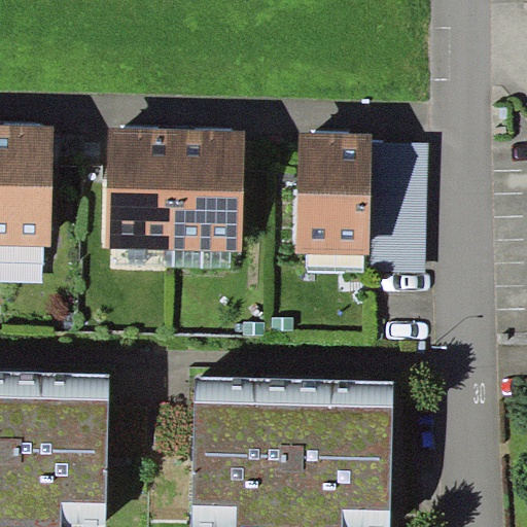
[(55,126),(0,125),(0,245),(51,246),(55,126)]
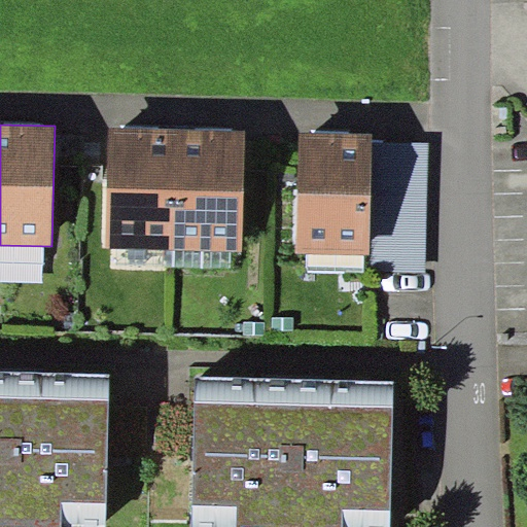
[(176,129),(109,128),(106,248),(115,248),(173,249),(176,129)]
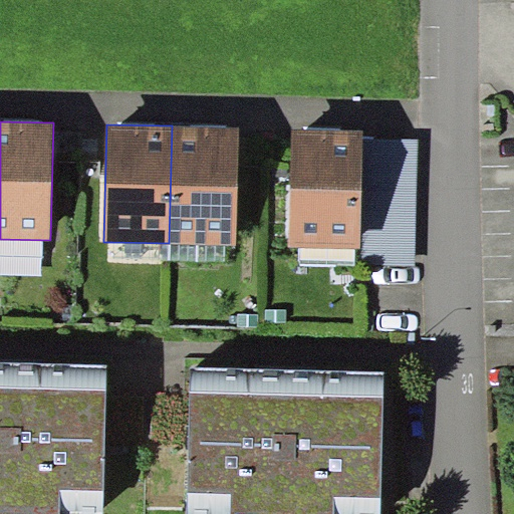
[(239,127),(172,125),(169,243),(225,245),(236,245),(239,127)]
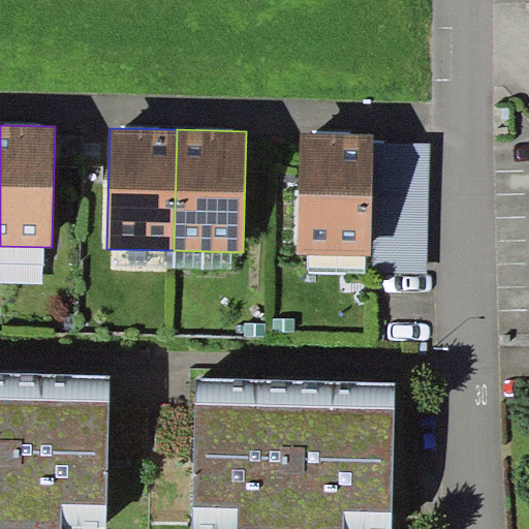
[(374,142),(374,133),(302,132),(300,254),(308,254),(366,255),(372,255),(374,142)]
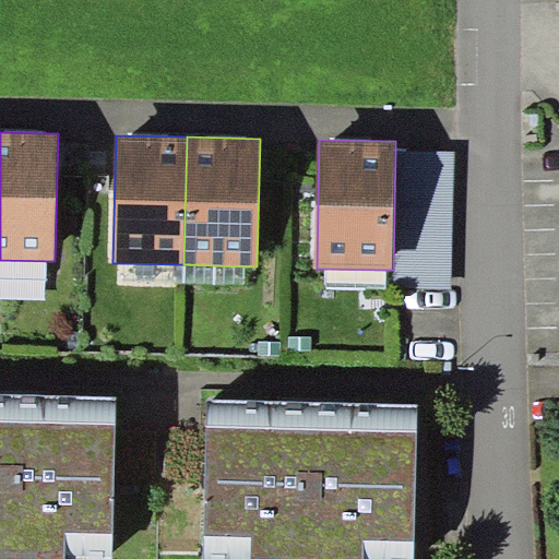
[(454,151),(395,150),(393,270),(393,288),(452,289),(454,151)]
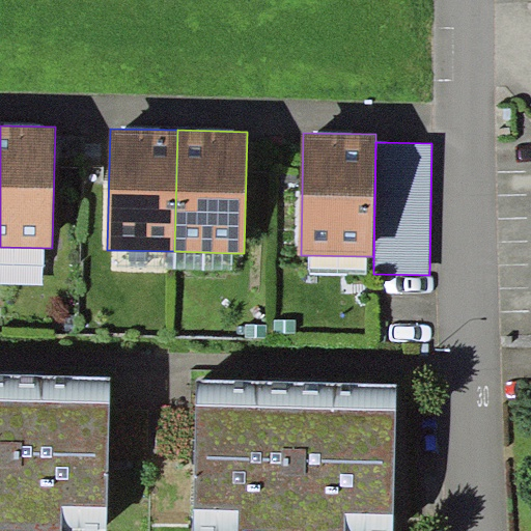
[(115,268),(173,269),(174,251),(116,250),(115,268)]
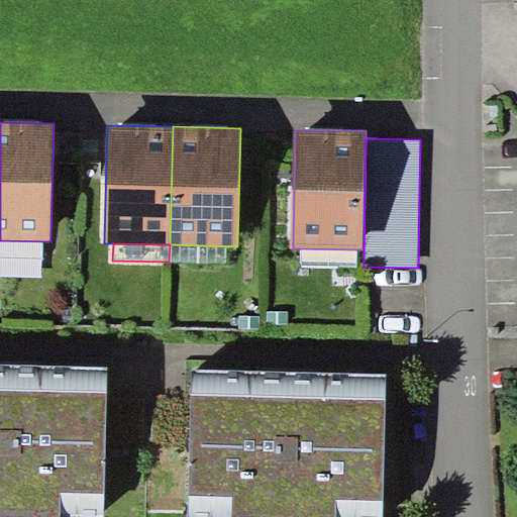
[(226,246),(170,244),(169,262),(225,263),(226,246)]
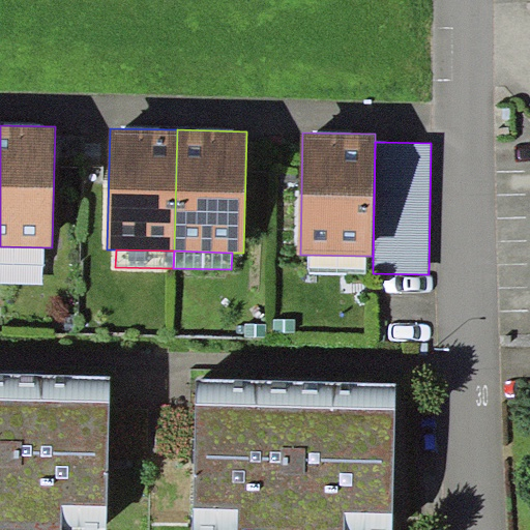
[(366,271),(366,256),(308,255),(308,271),(366,271)]
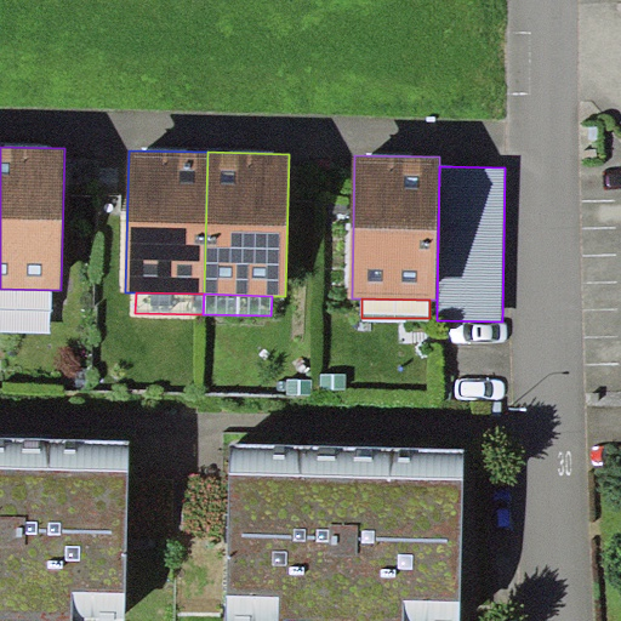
[(347,374),(320,374),(320,389),(347,389),(347,374)]
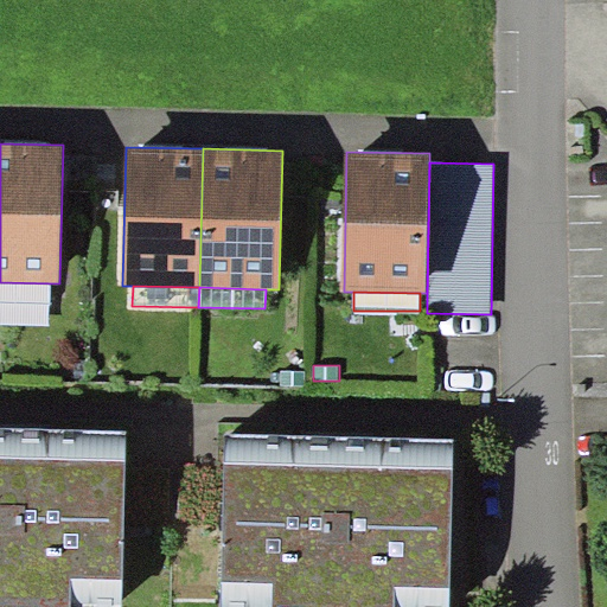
[(306,371),(281,370),(280,385),(306,387),(306,371)]
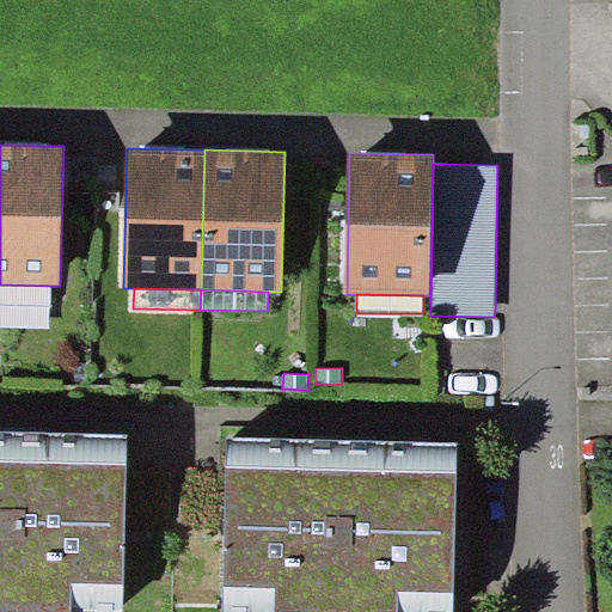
[(124,583),(128,433),(0,429),(0,611),(69,611),(69,610),(71,581),(124,583)]
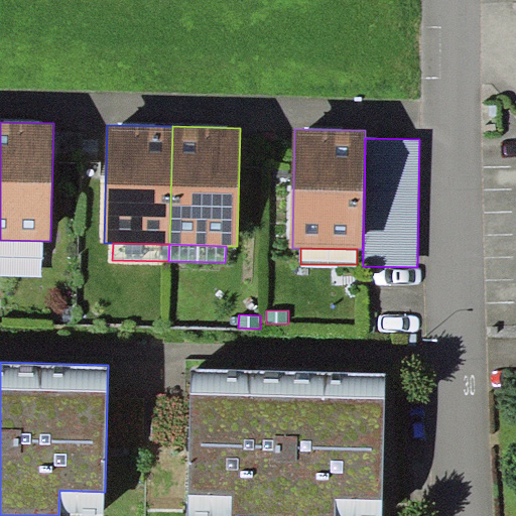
[(382,500),(386,373),(190,368),(187,494),(232,495),(231,515),(335,515),(336,499),(382,500)]
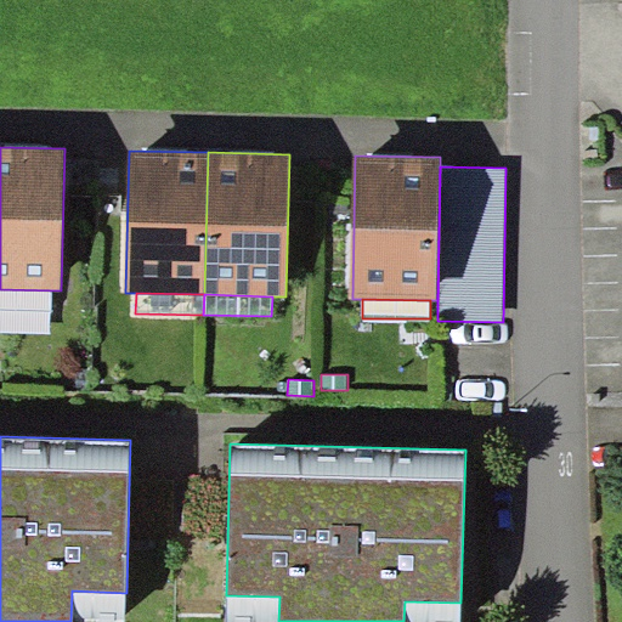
[(72,591),(71,620),(124,621),(126,593),(72,591)]
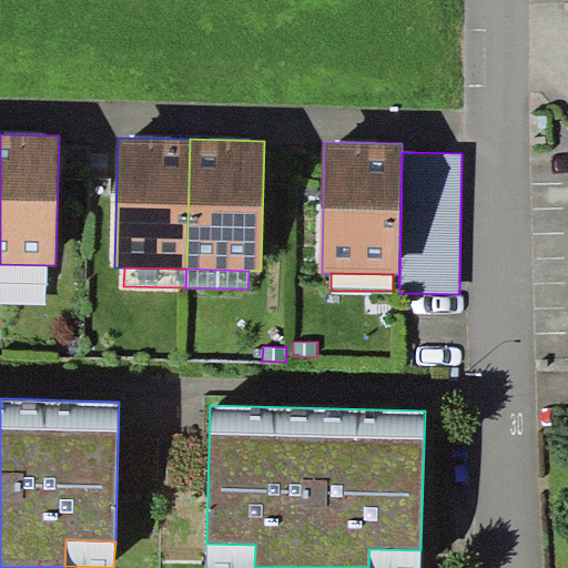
[(206,544),(205,567),(254,567),(255,545),(206,544)]
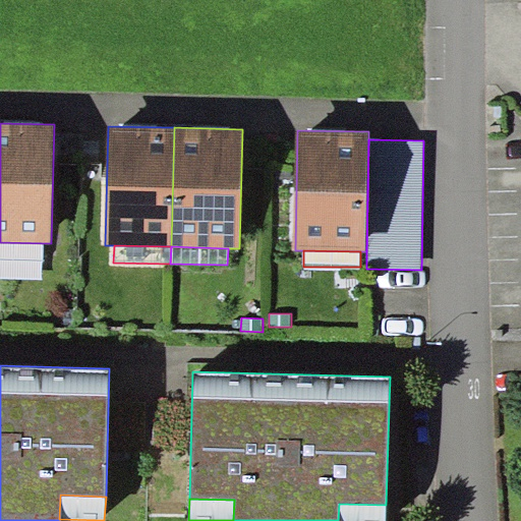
[(339,504),(338,520),(385,520),(386,505),(339,504)]
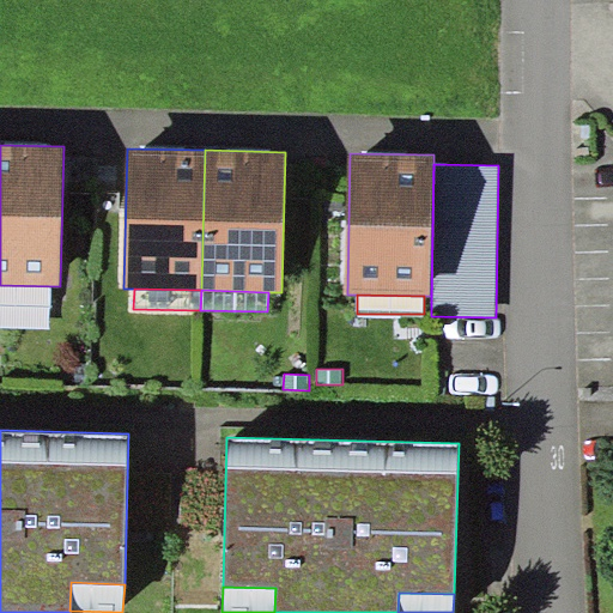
All buildings are outlined.
